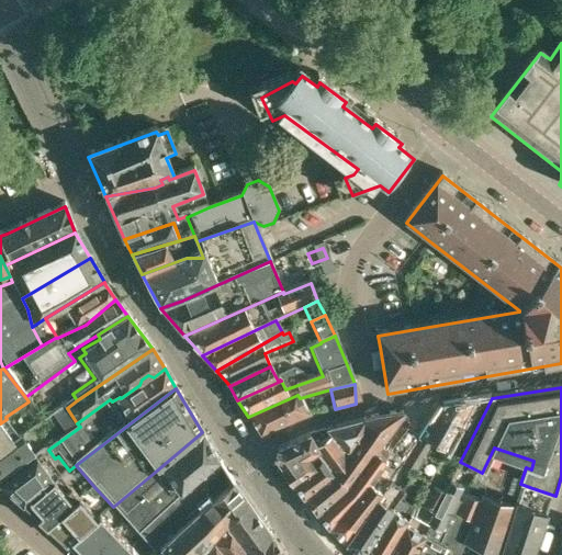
[(308,418),(300,398),(298,395),(248,417),(261,438),(308,418)]
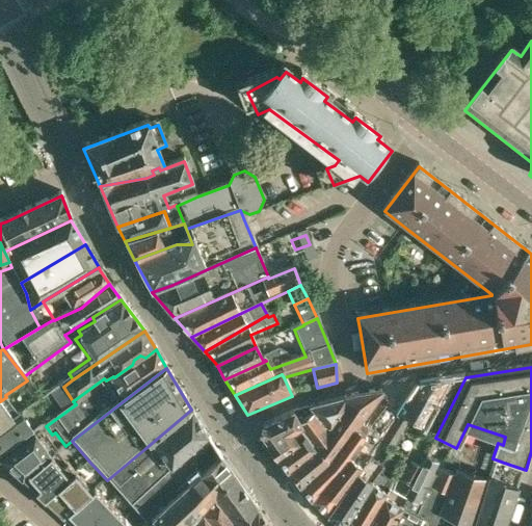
[(404,406),(400,415),(398,419),(407,426),(409,422),(422,430),(435,405),(449,382),(415,388),(405,404),(404,406)]
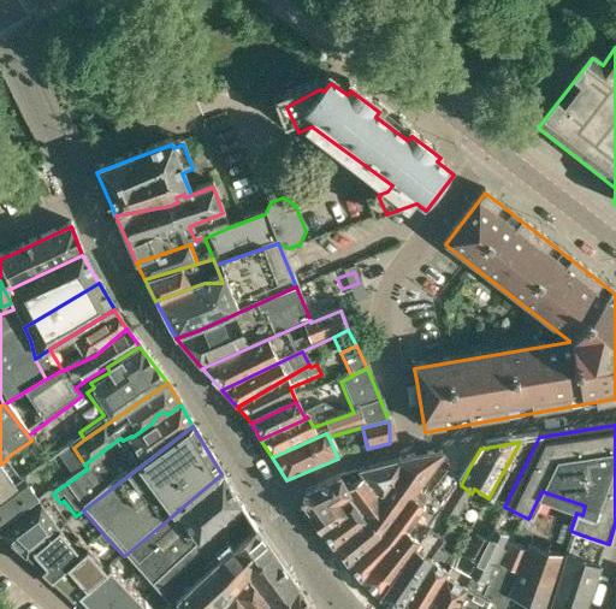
[(519,476),(526,462),(537,442),(520,442),(504,469),(519,476)]
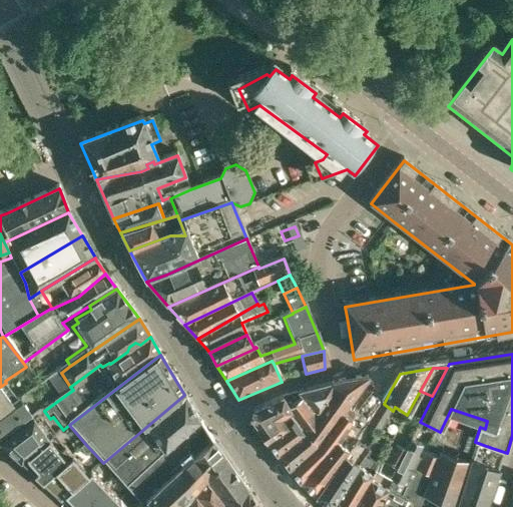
[(344,383),(332,386),(333,396),(317,417),(330,431),(343,416),(369,380),(369,379),(344,383)]
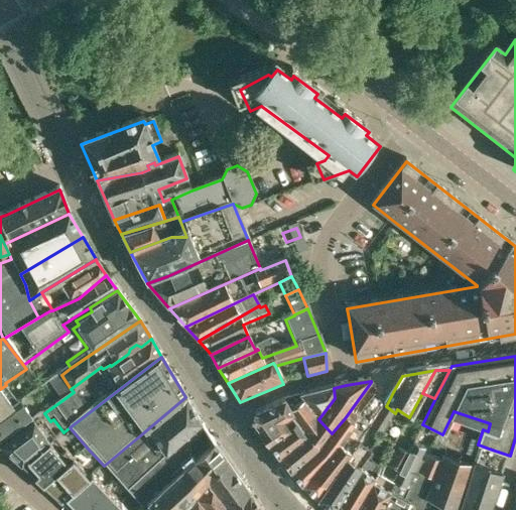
[(380,388),(371,382),(345,418),(355,425),(339,448),(351,456),(359,444),(370,427),(382,436),(395,413),(386,406),(388,402),(376,395),(380,388)]
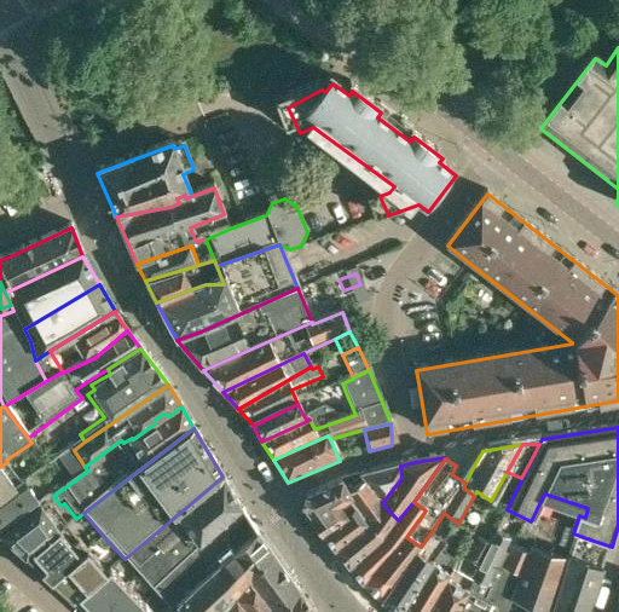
[(0,467),(0,503),(24,486),(23,485),(24,485),(7,462),(0,467)]
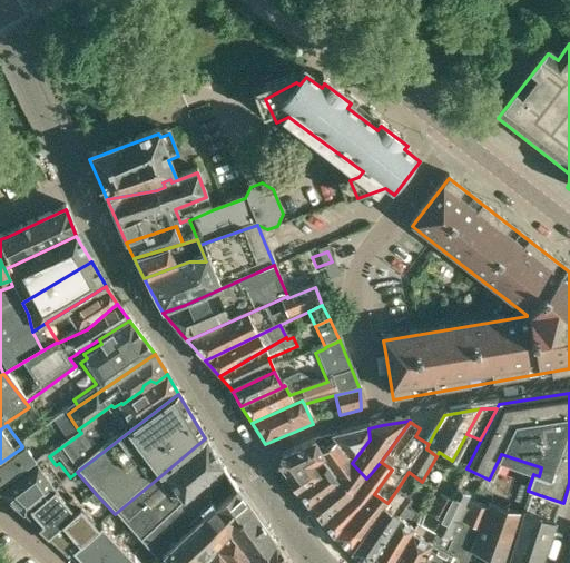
[(369,428),(332,438),(352,463),(370,440),(369,428)]
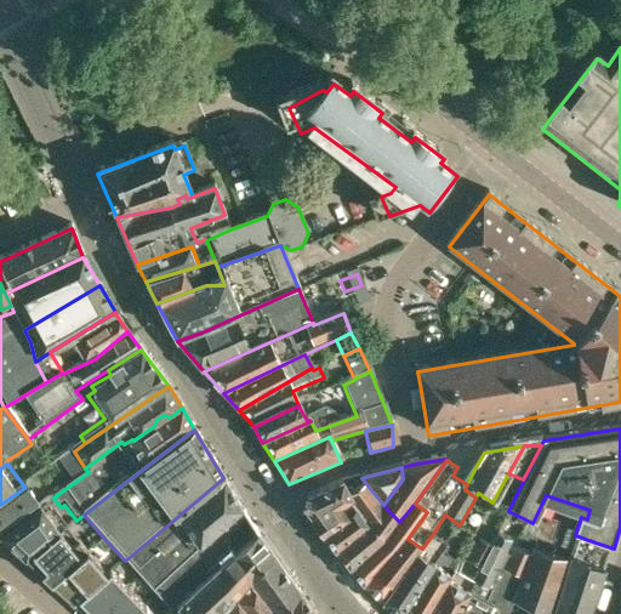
[(244,512),(241,510),(223,478),(169,524),(171,527),(166,530),(174,536),(181,530),(198,549),(244,512)]
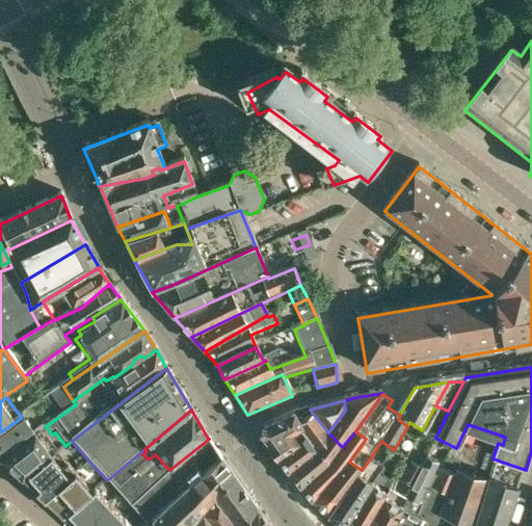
[(312,414),(299,423),(301,428),(315,449),(327,465),(342,447),(328,432),(310,410),(312,414)]
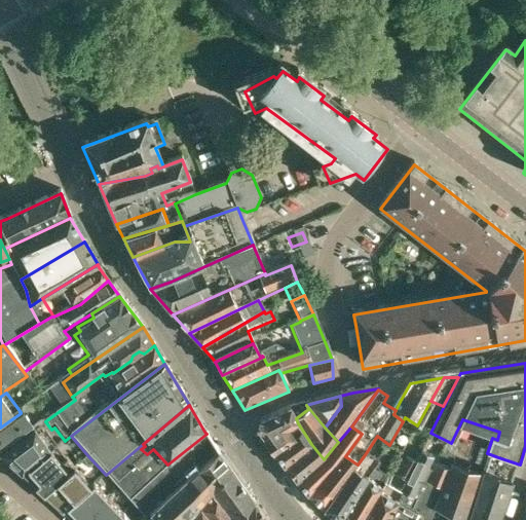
[(257,432),(273,452),(297,436),(291,429),(298,423),(296,419),(291,409),(260,423),(257,432)]
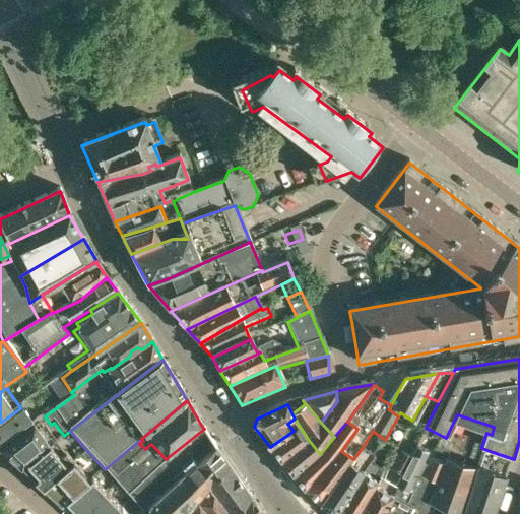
[(0,423),(0,449),(33,426),(20,408),(0,423)]
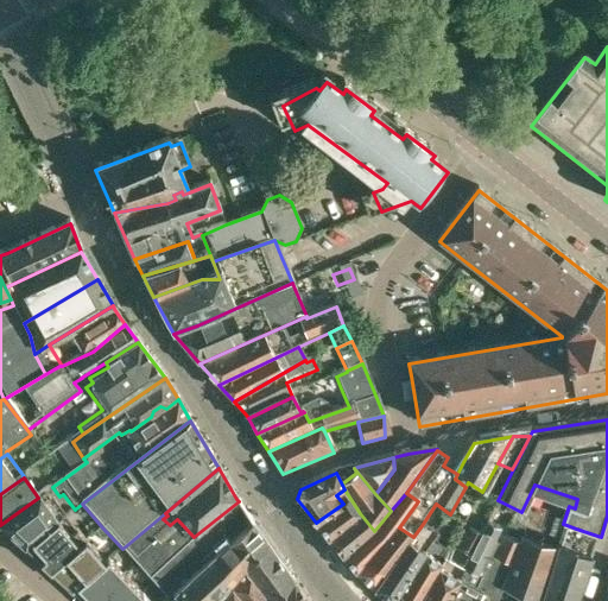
[(316,523),(327,538),(360,513),(344,489),(336,495),(343,504),(316,523)]
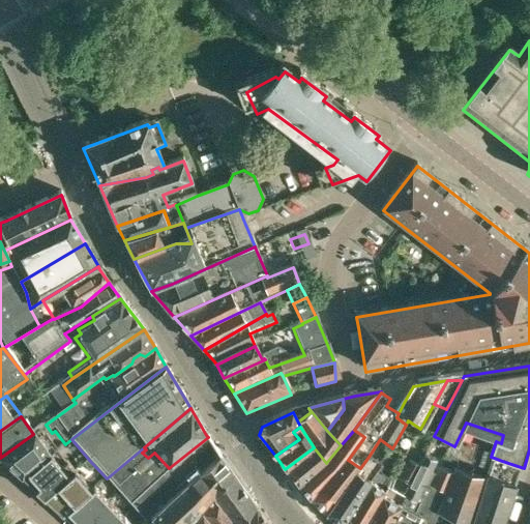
[(298,485),(307,498),(348,460),(364,437),(354,430),(341,445),(326,463),(298,485)]
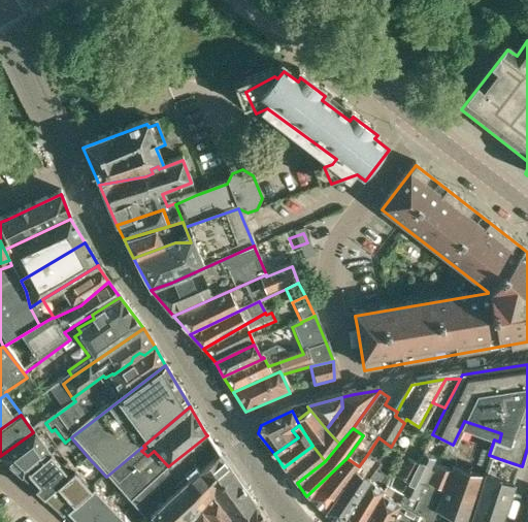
[(0,458),(22,479),(50,455),(51,455),(33,432),(0,456),(0,458)]
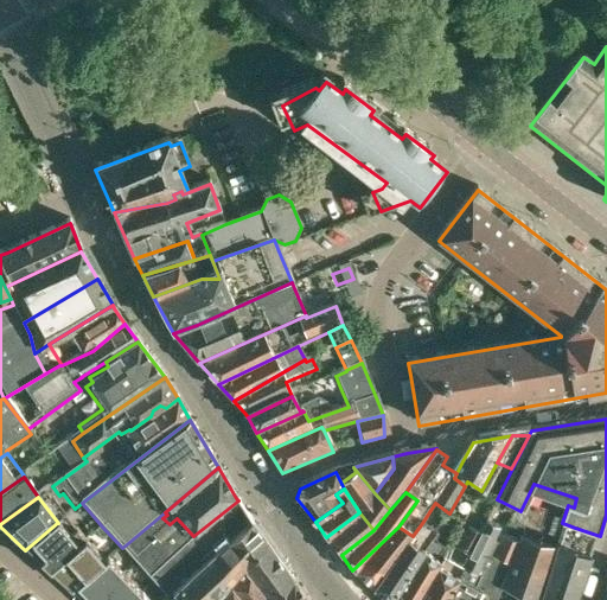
[(253,523),(238,500),(193,536),(177,518),(170,524),(163,518),(167,515),(165,512),(122,548),(168,599),(172,595),(253,523)]
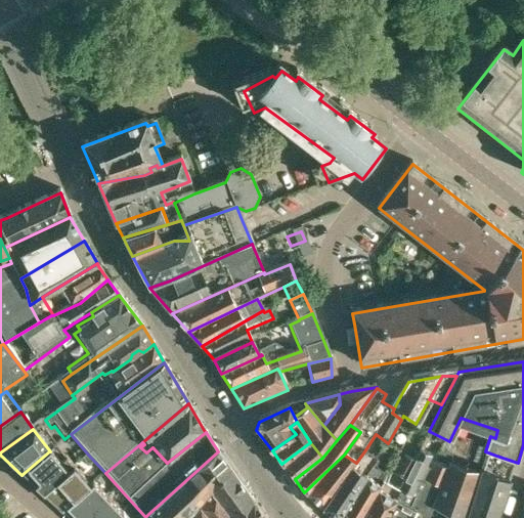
[(284,466),(295,479),(322,458),(310,442),(281,464),(284,466)]
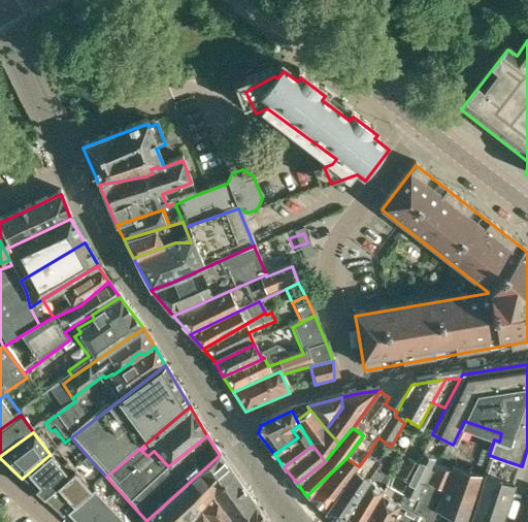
[(22,479),(42,498),(68,477),(50,455),(22,479)]
